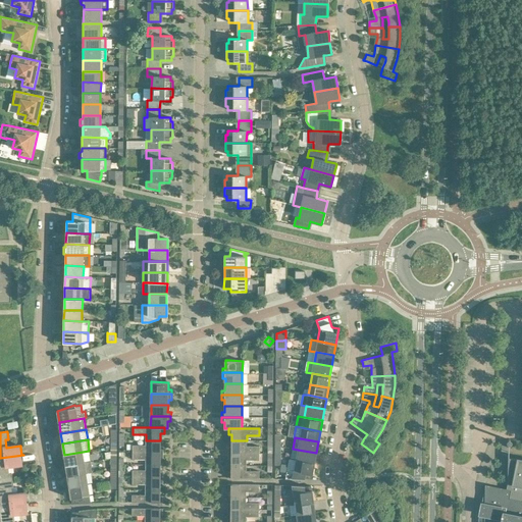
[(160,447),(160,440),(146,440),(146,446),(133,446),(133,453),(163,453),(163,447),(160,447)]
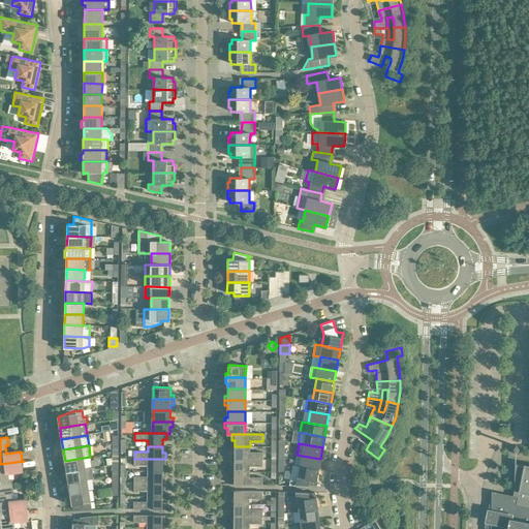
[(231,454),(231,460),(262,460),(262,453),(250,453),(250,446),(235,446),(235,454),(231,454)]
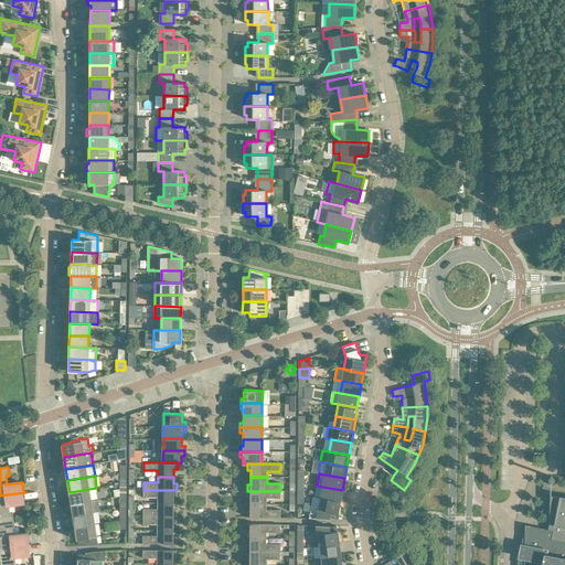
[(340,501),(342,490),(322,487),(320,498),(340,501)]
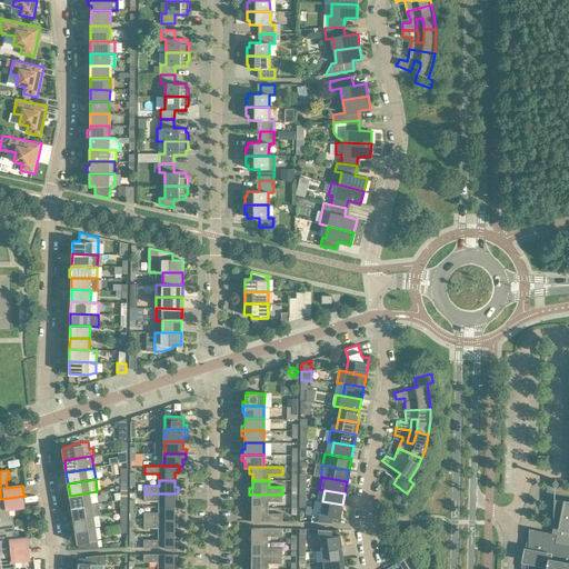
[(71,508),(99,503),(97,491),(70,496),(71,508)]
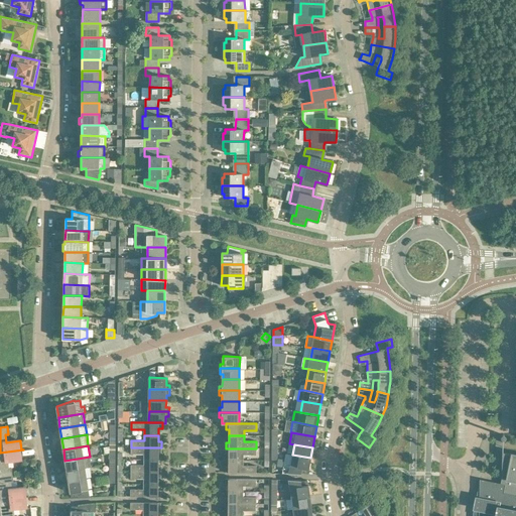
[(143,455),(143,460),(158,460),(158,454),(161,454),(161,447),(131,447),(131,454),(143,455)]
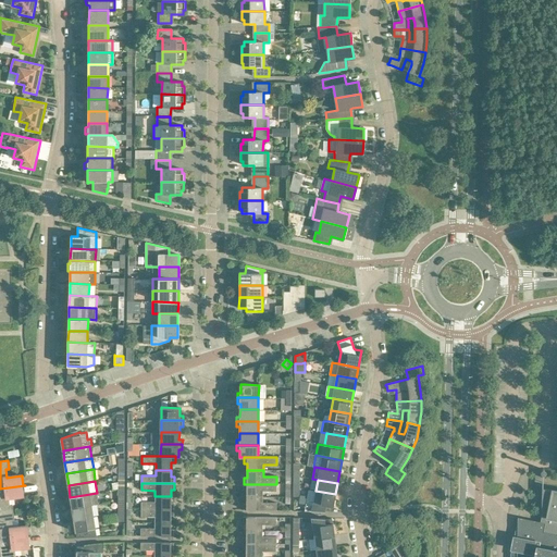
[(247,490),(247,497),(262,497),(262,491),(276,492),(276,484),(244,484),(244,490),(247,490)]
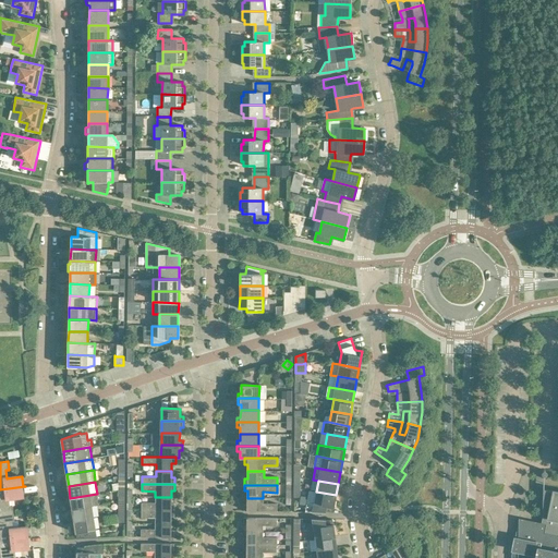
[(0,514),(13,513),(13,507),(10,507),(9,499),(24,497),(24,495),(23,487),(25,487),(25,486),(0,489),(0,514)]
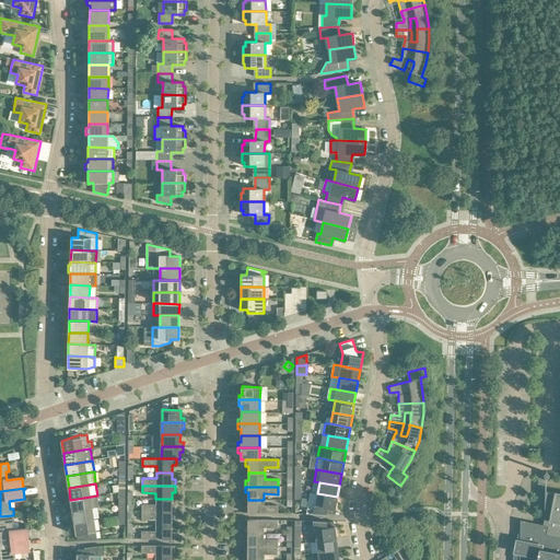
[(545,520),(544,525),(521,521),(520,543),(518,543),(516,550),(520,551),(520,559),(518,559),(516,559),(515,559),(559,559),(559,493),(546,491),(546,490),(545,490),(544,520),(545,520)]
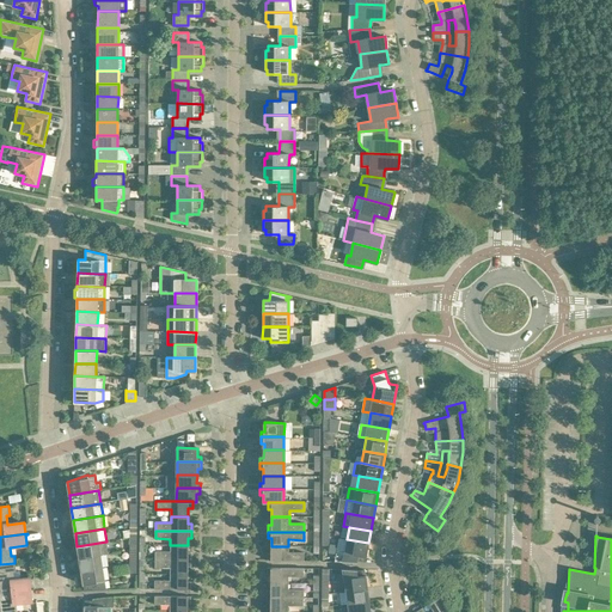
[(336,554),(335,562),(343,562),(357,562),(357,561),(365,562),(366,556),(368,543),(347,539),(338,538),(336,554)]
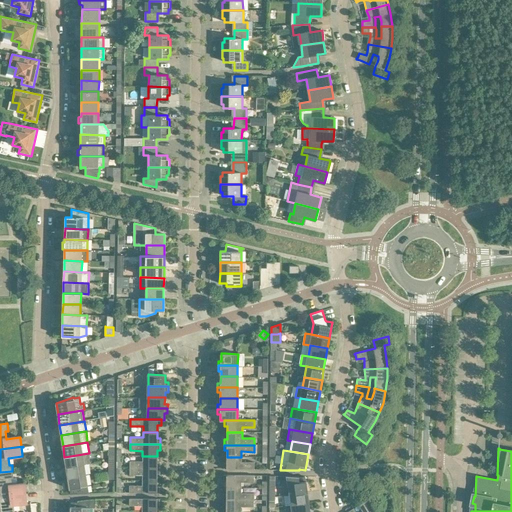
[(66,467),(84,464),(91,463),(89,453),(64,457),(66,467)]
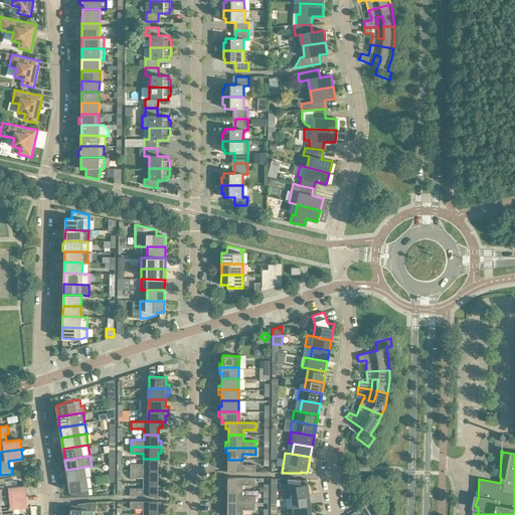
[(158,465),(158,459),(143,459),(143,464),(131,464),(131,471),(161,471),(161,465),(158,465)]
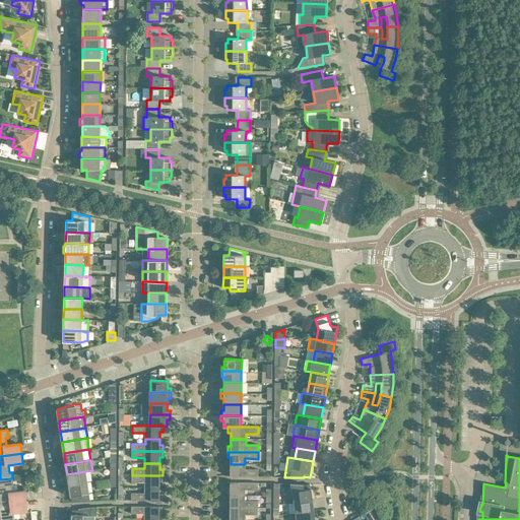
[(228,470),(228,476),(258,476),(258,469),(245,469),(245,464),(231,464),(231,470),(228,470)]
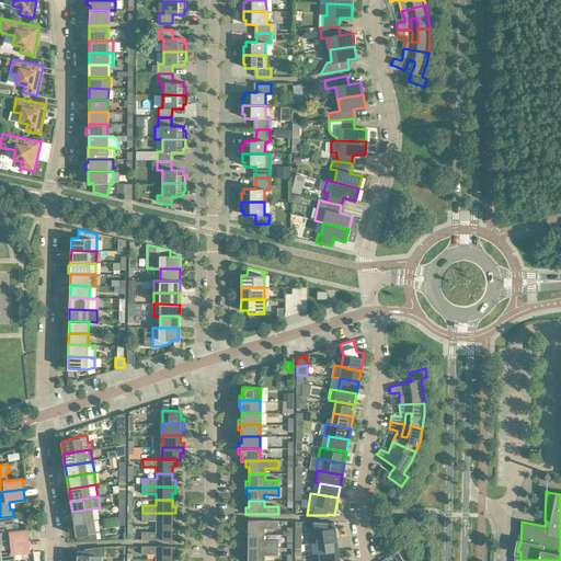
[(72,512),(75,524),(94,521),(92,508),(72,512)]
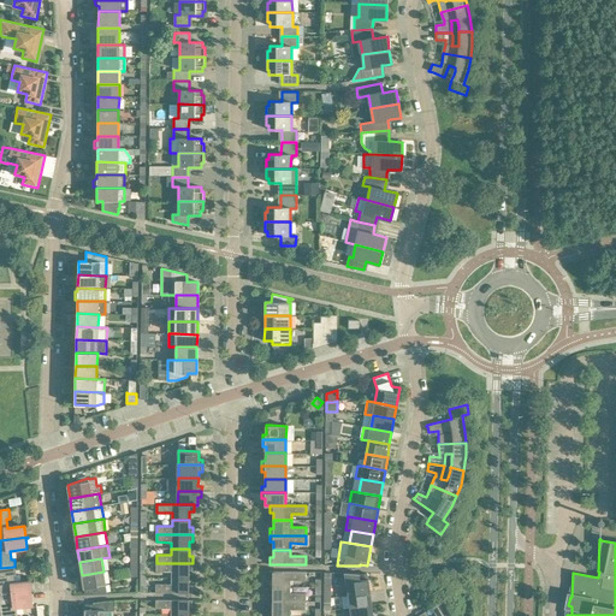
[(171,572),(171,579),(189,579),(189,570),(193,570),(193,563),(157,563),(157,572),(171,572)]
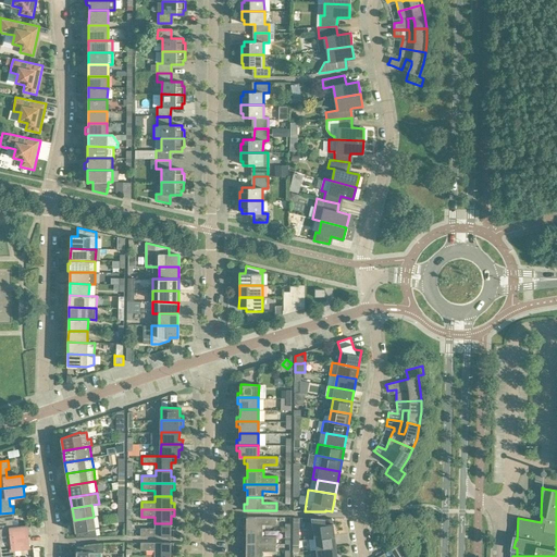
[(13,512),(0,514),(0,537),(0,541),(31,536),(28,536),(27,529),(27,527),(20,528),(19,520),(14,520),(13,512)]
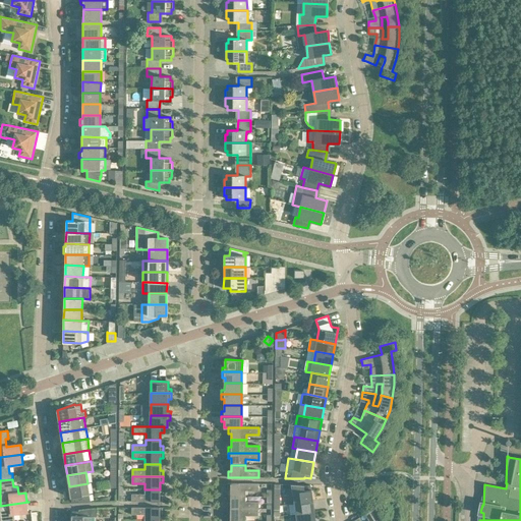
[(91,503),(88,483),(69,486),(71,503),(78,502),(78,503),(91,503)]
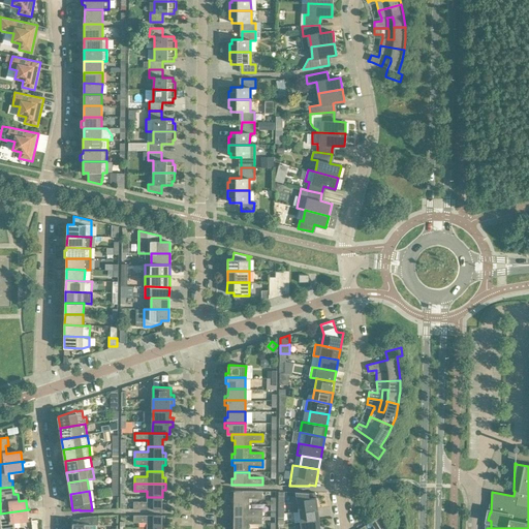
[(262,498),(262,491),(231,491),(231,497),(235,497),(235,503),(249,504),(249,498),(262,498)]
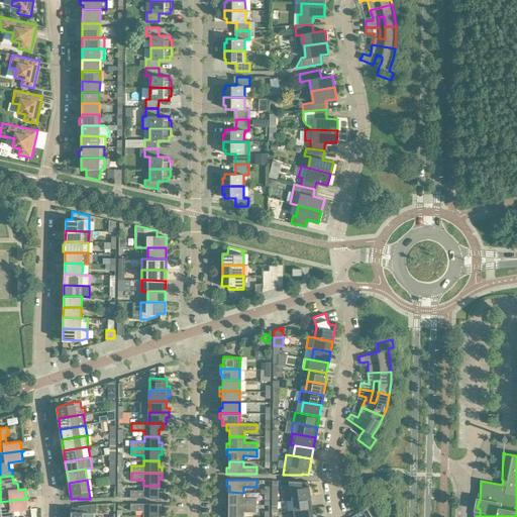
[(309,487),(308,482),(302,482),(301,481),(290,481),(291,489),(292,500),(310,497),(309,487)]
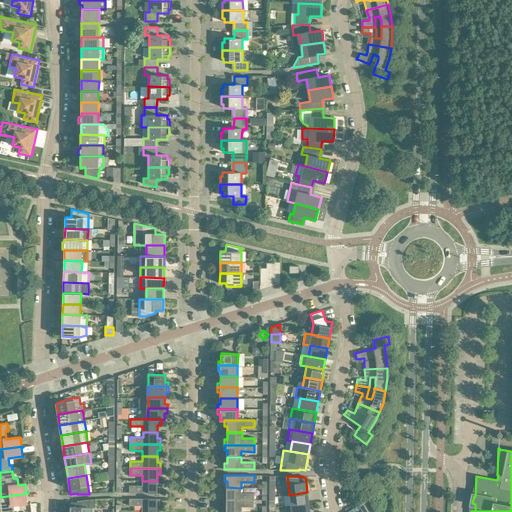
[(129,485),(129,493),(160,493),(160,487),(157,487),(157,481),(142,481),(142,486),(129,485)]
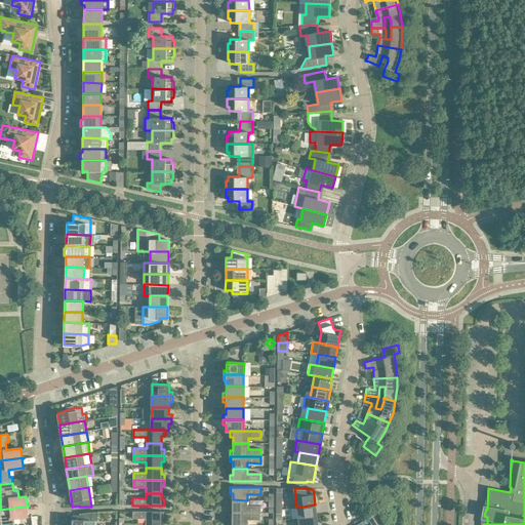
[(230,507),(229,513),(260,513),(260,506),(247,506),(247,500),(233,499),(233,507),(230,507)]
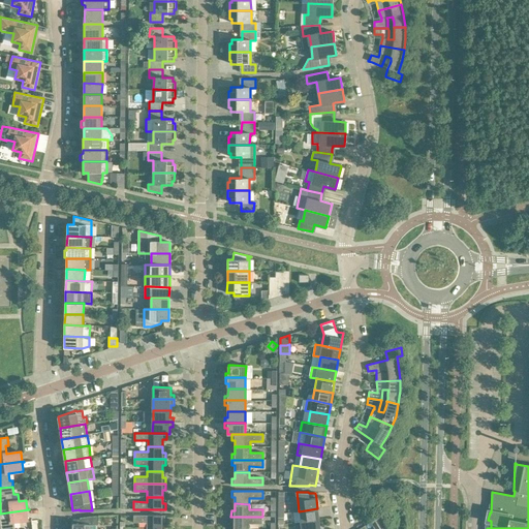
[(386,528),(380,516),(384,512),(380,505),(367,515),(371,522),(359,528),(386,528)]
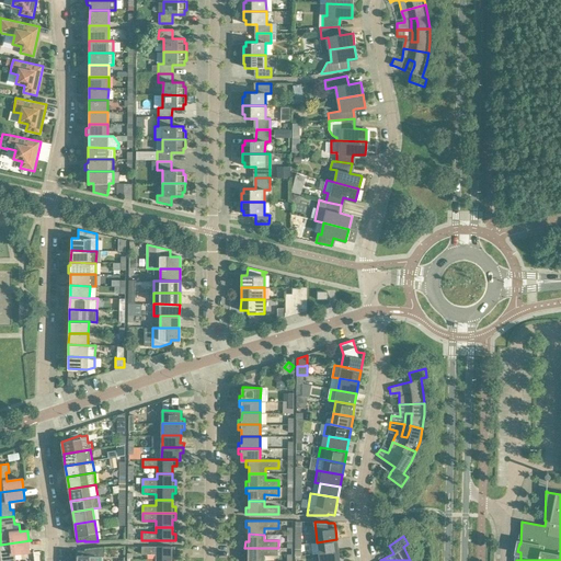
[(339,551),(336,539),(317,542),(319,553),(339,551)]
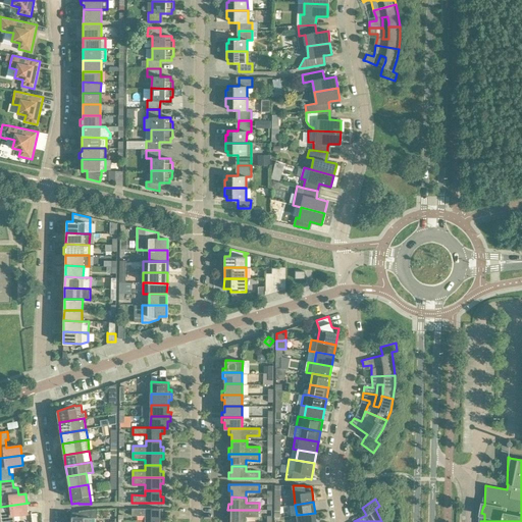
[(28,513),(28,511),(27,504),(29,504),(29,503),(0,507),(2,521),(17,521),(15,521),(14,515),(28,513)]
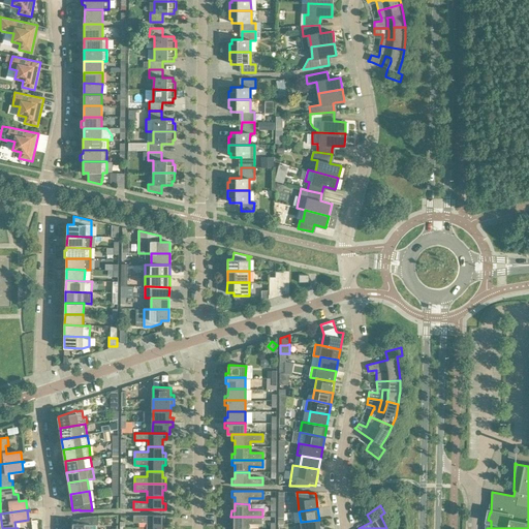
[(73,519),(72,528),(91,528),(92,525),(98,525),(98,516),(92,517),(80,518),(80,519),(73,519)]
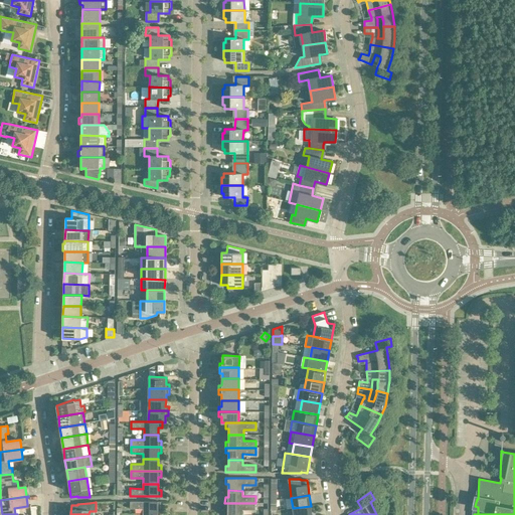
[(160,508),(161,502),(130,502),(130,509),(143,509),(143,514),(157,514),(157,508),(160,508)]
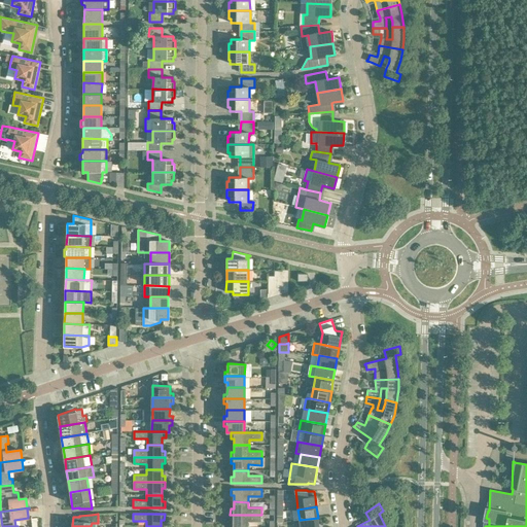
[(233,521),(233,526),(246,526),(247,526),(248,522),(261,522),(261,515),(230,515),(230,521),(233,521)]
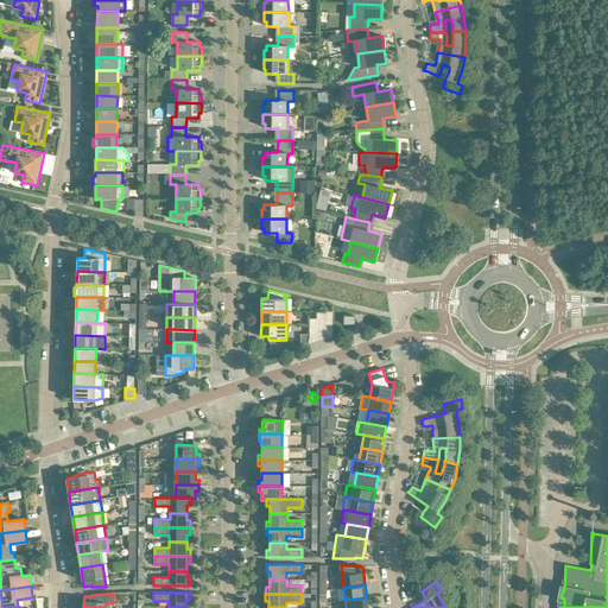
[(346,600),(346,607),(367,607),(367,597),(346,600)]
